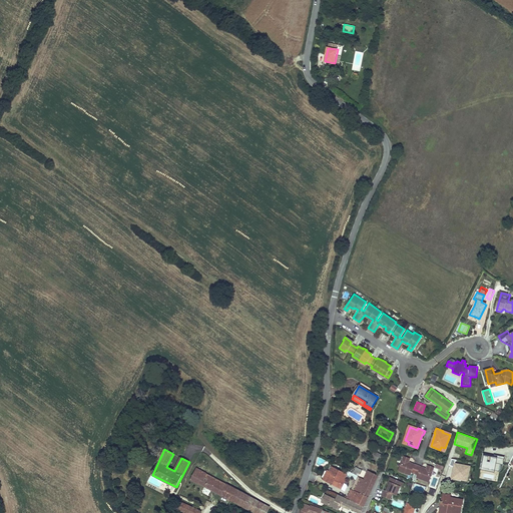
[(380,461),(382,455),(375,451),(372,457),(380,461)]
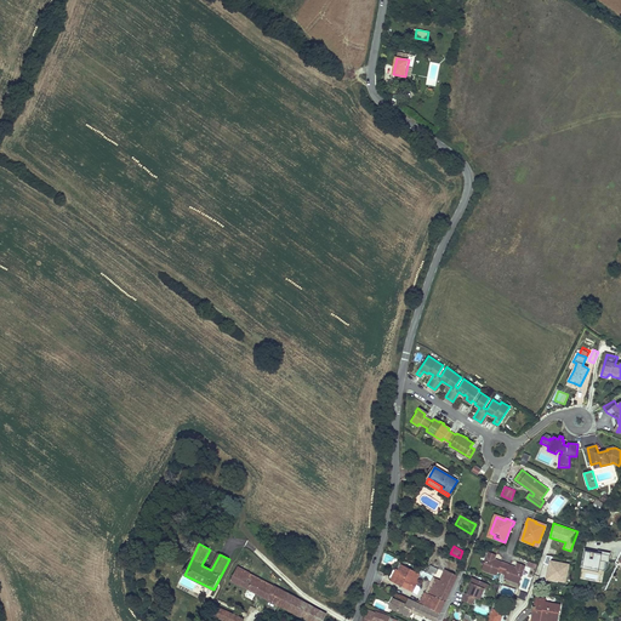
[(620,550),(615,546),(609,559),(619,565),(620,562),(620,560),(620,550)]
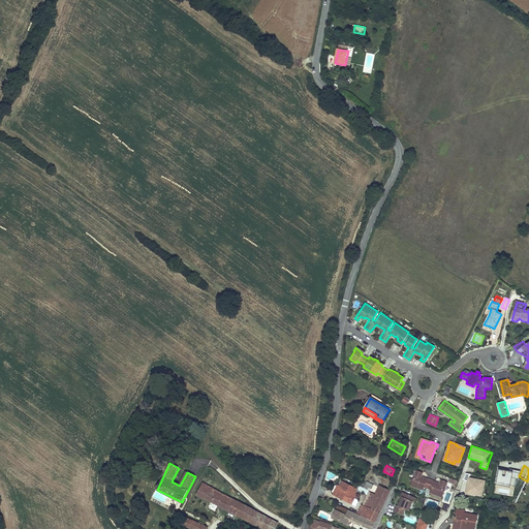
[(254,473),(240,467),(239,470),(252,476),(254,473)]
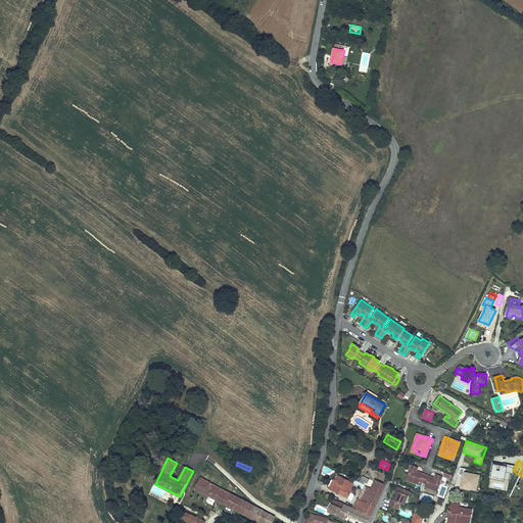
[(490,478),(511,481),(513,466),(492,464),(490,478)]
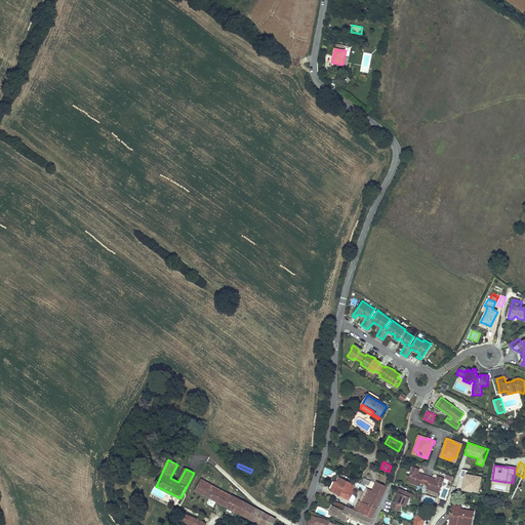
[(250,473),(237,467),(235,470),(249,476),(250,473)]
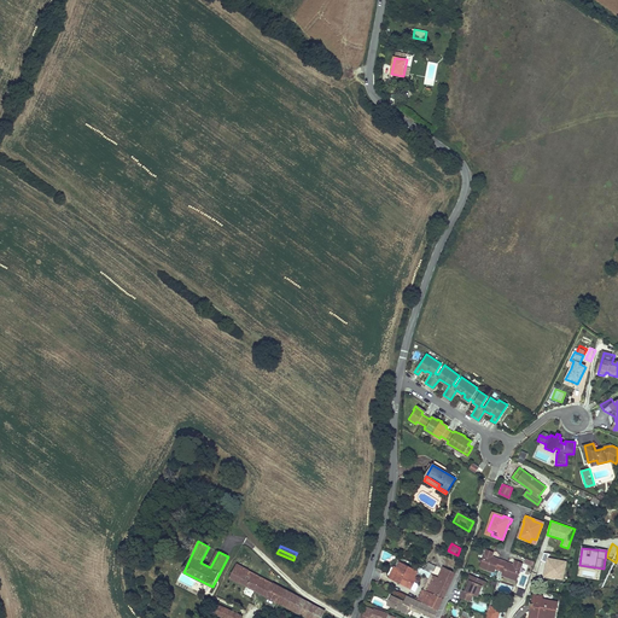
[(493,557),(485,553),(481,566),(495,572),(496,567),(501,569),(502,564),(497,563),(497,564),(491,561),(493,557)]
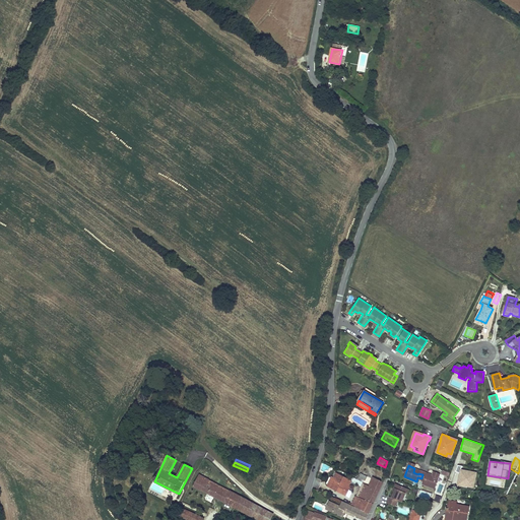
[(476,472),(461,469),(462,465),(457,465),(456,471),(459,472),(457,485),(474,489),(476,472)]
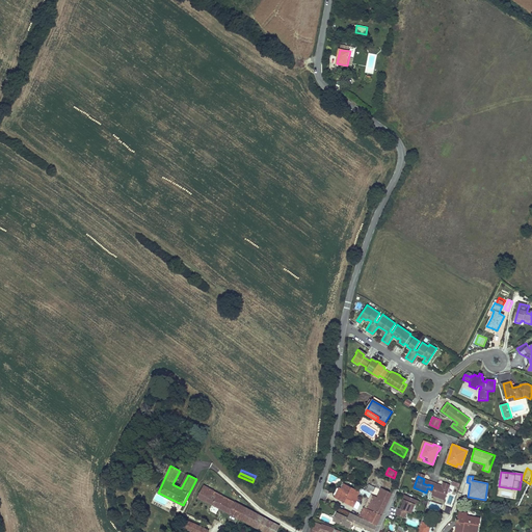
[(360,493),(344,484),(342,488),(337,498),(343,501),(344,500),(346,501),(345,503),(351,506),(351,505),(356,497),(357,498),(360,493)]
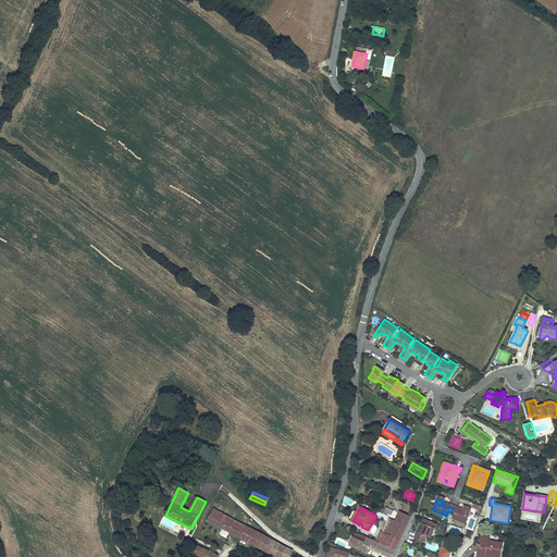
[(393,510),(386,508),(383,515),(388,517),(388,518),(390,518),(393,510)]
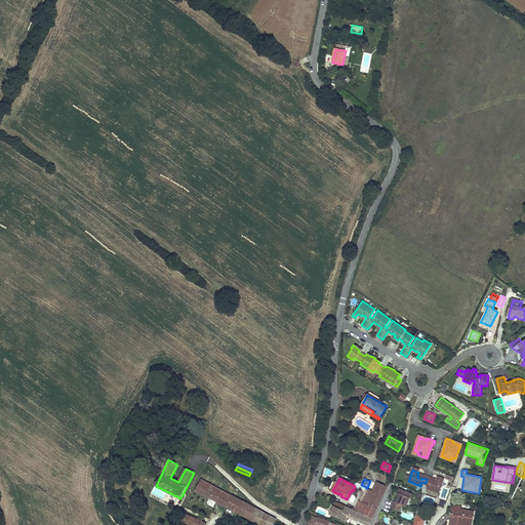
[(431,481),(427,479),(426,483),(429,484),(428,488),(439,492),(443,481),(437,479),(436,483),(430,481),(431,481)]
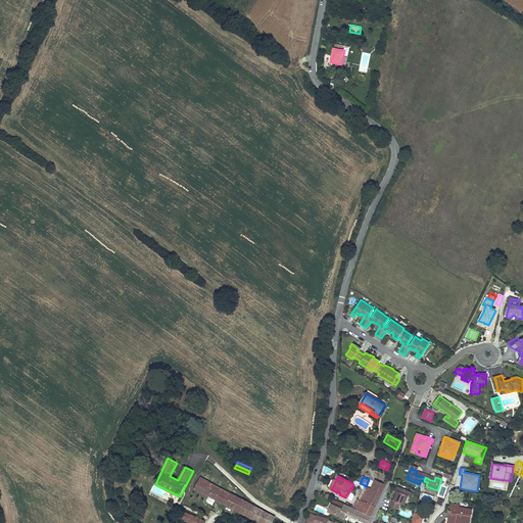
[(232,494),(200,478),(195,489),(231,508),(237,497),(232,494)]
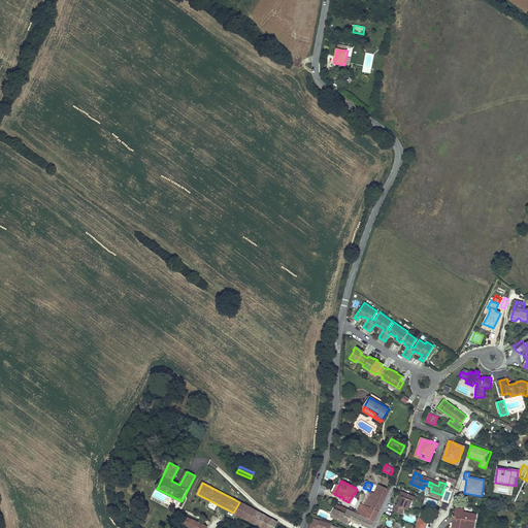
[(372,498),(369,497),(365,505),(366,506),(380,512),(387,495),(389,490),(378,486),(372,498)]
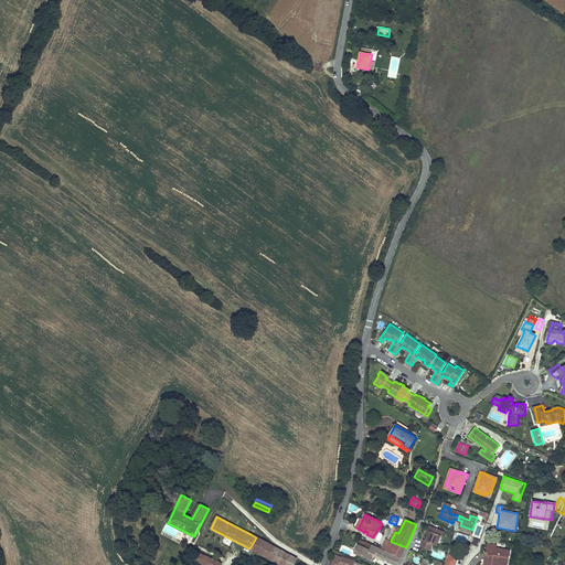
[(445,531),(430,525),(428,530),(430,531),(429,534),(426,541),(425,540),(422,546),(430,551),(434,544),(437,545),(441,535),(443,536),(445,531)]
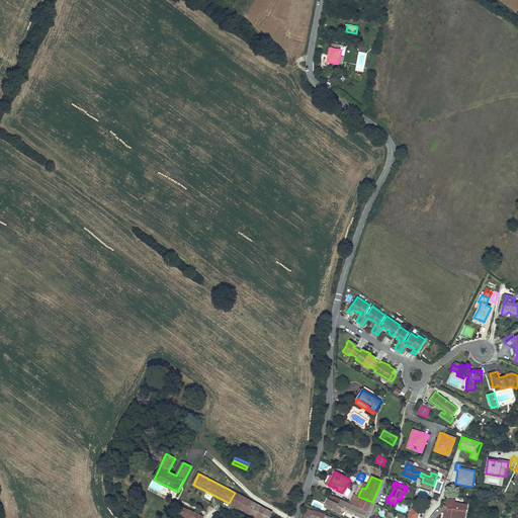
[(439,493),(430,490),(428,495),(438,499),(439,493)]
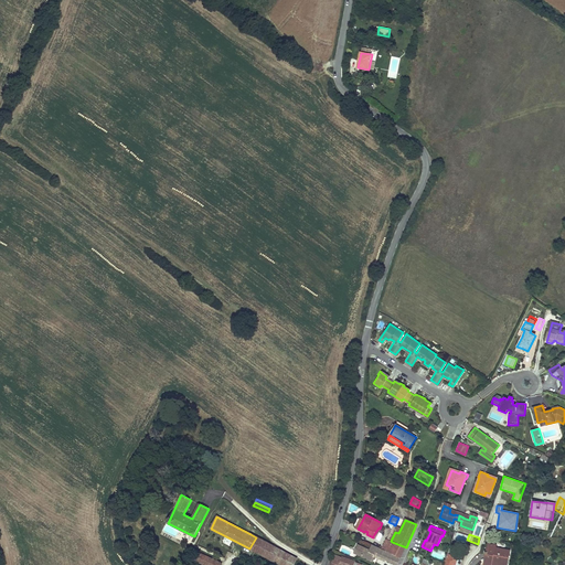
[(292,564),(297,558),(256,537),(249,548),(281,564),(292,564)]
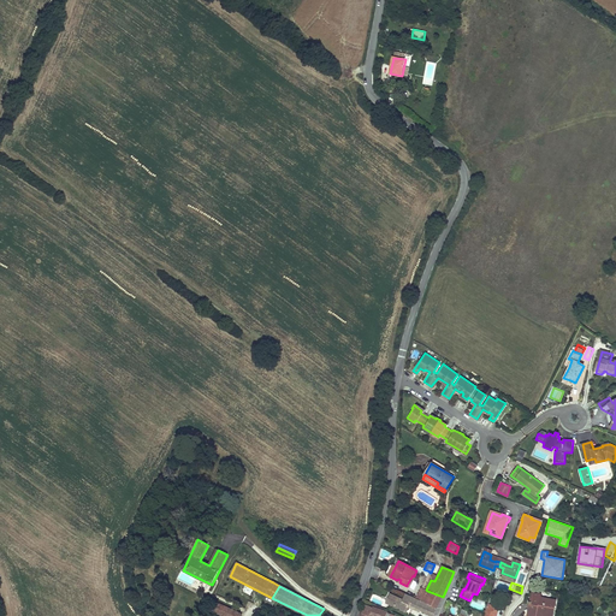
[(437,609),(443,597),(427,591),(421,602),(437,609)]
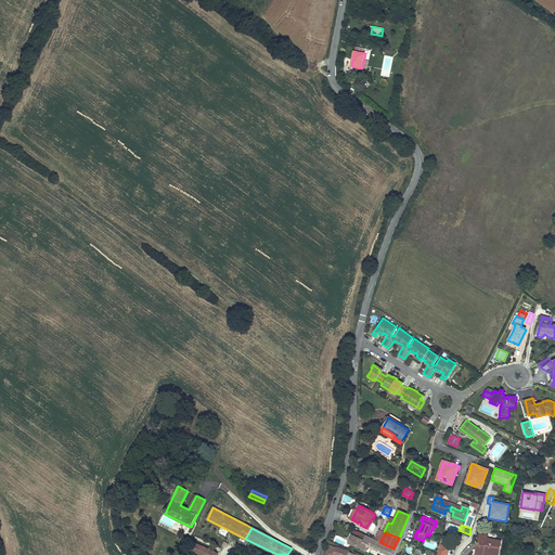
[(479,539),(476,539),(475,543),(478,544),(476,554),(481,554),(498,554),(501,541),(487,539),(488,536),(479,534),(479,539)]
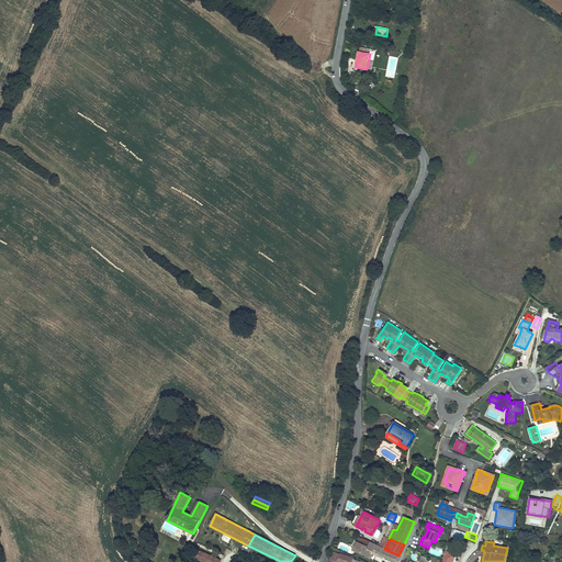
[(358,543),(356,542),(351,552),(370,560),(371,558),(355,551),(358,543)]
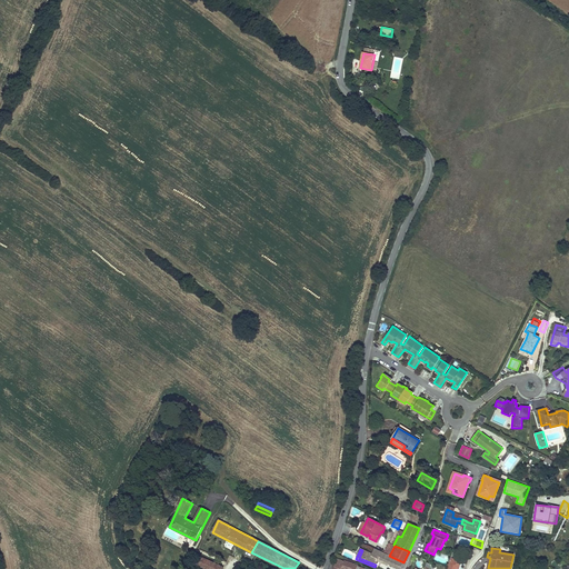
[(389,556),(375,549),(372,555),(362,550),(359,558),(376,565),(377,561),(378,559),(389,565),(399,568),(400,568),(403,562),(389,556)]
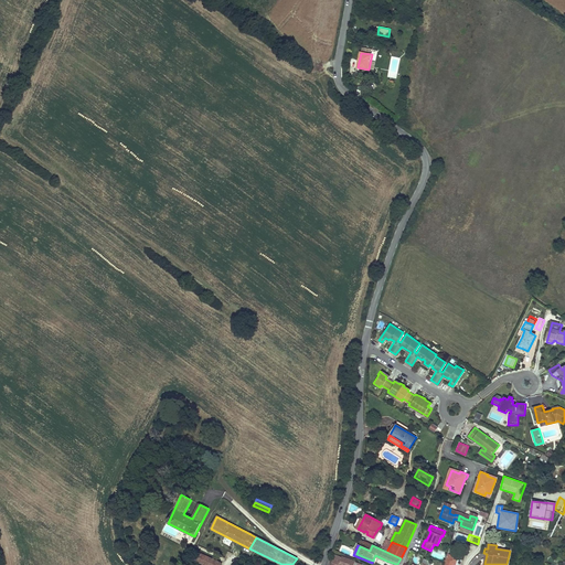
[(221,564),(222,564),(200,554),(196,561),(205,564),(221,564)]
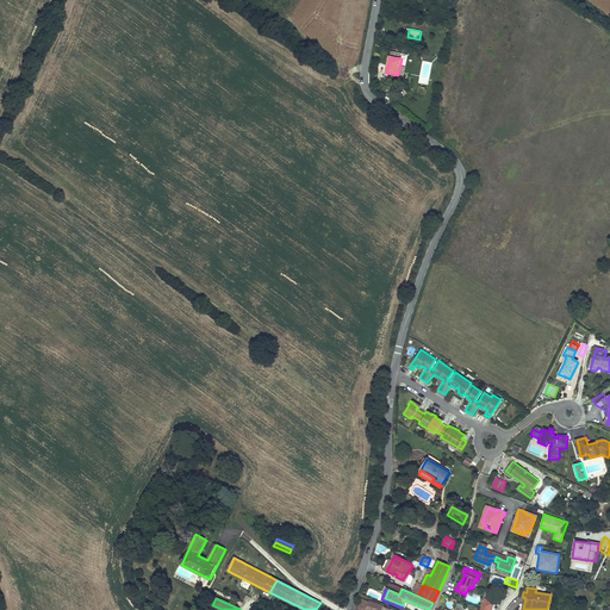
[(490,609),(492,602),(484,598),(479,609),(490,609)]
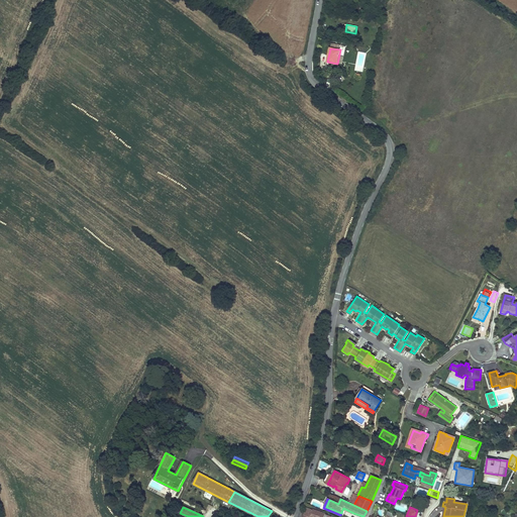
[(330,516),(331,516),(307,508),(305,514),(304,515),(303,514),(302,516),(308,516),(309,516),(310,516),(330,516)]
